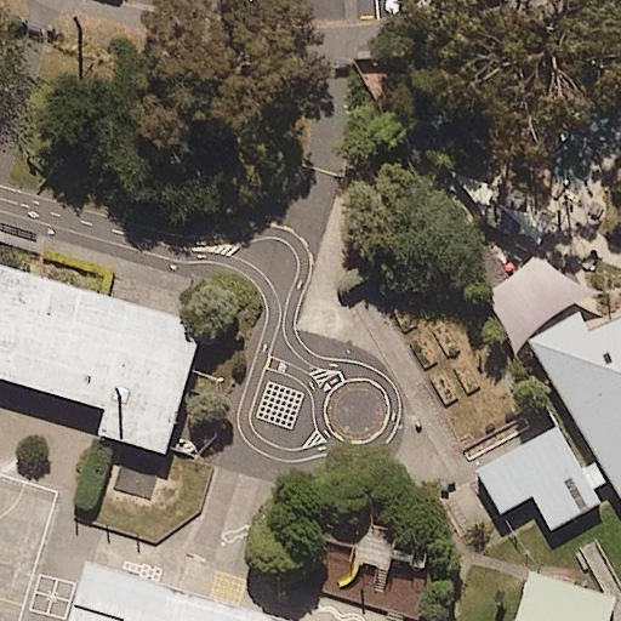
[(195,297),(0,239),(0,364),(160,412),(195,297)]
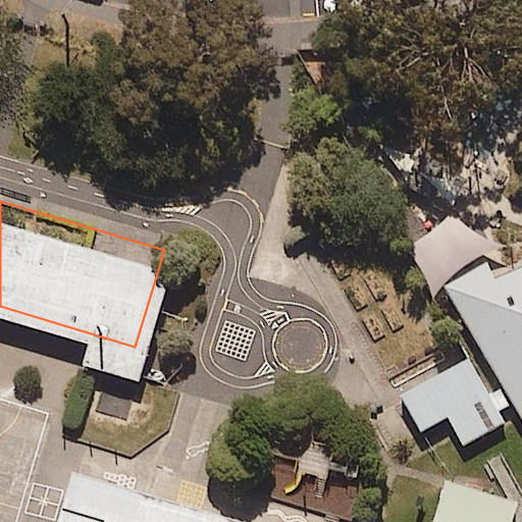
[(481,255),(458,218),(407,251),(430,288),(481,255)]
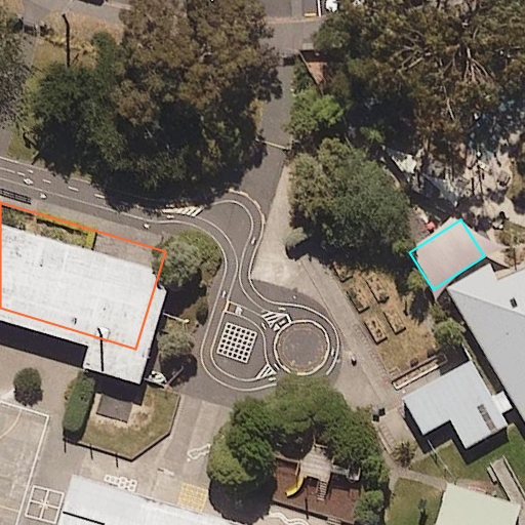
[(524,266),(453,297),(479,357),(400,392),(418,433),(449,418),(461,446),(523,418),(524,422),(524,266)]
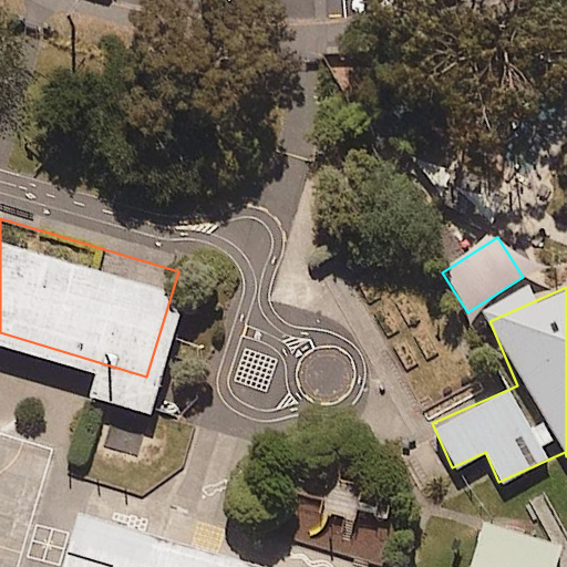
[(223,566),(73,522),(59,566),(223,566)]
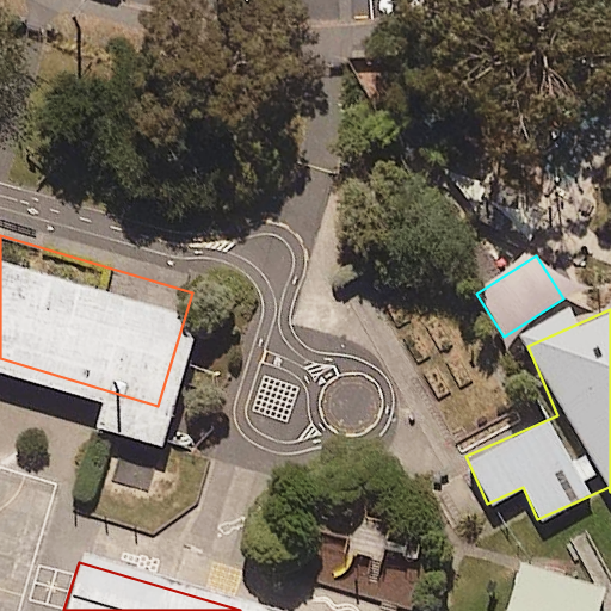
[(603,610),(507,584),(499,610),(603,610)]
